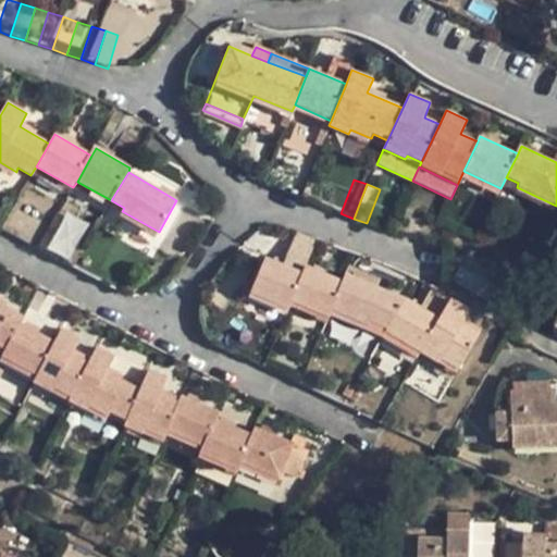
[(15,235),(32,206),(19,199),(1,229),(15,235)]
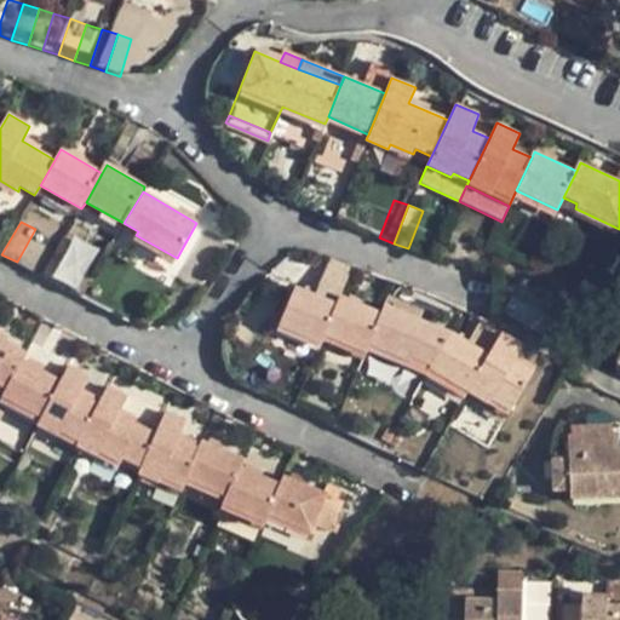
[(33,270),(51,237),(35,229),(17,262),(33,270)]
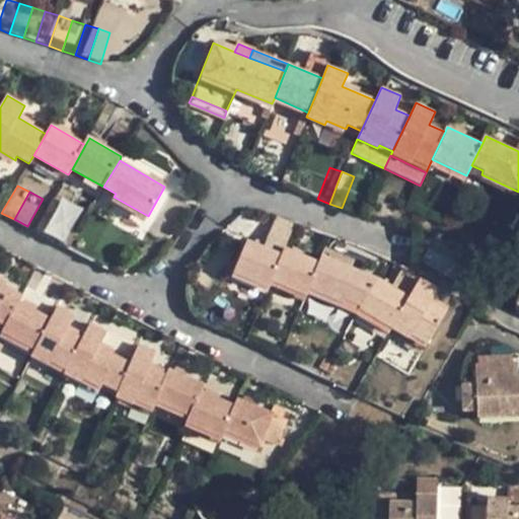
[(38,232),(53,205),(43,199),(27,226),(38,232)]
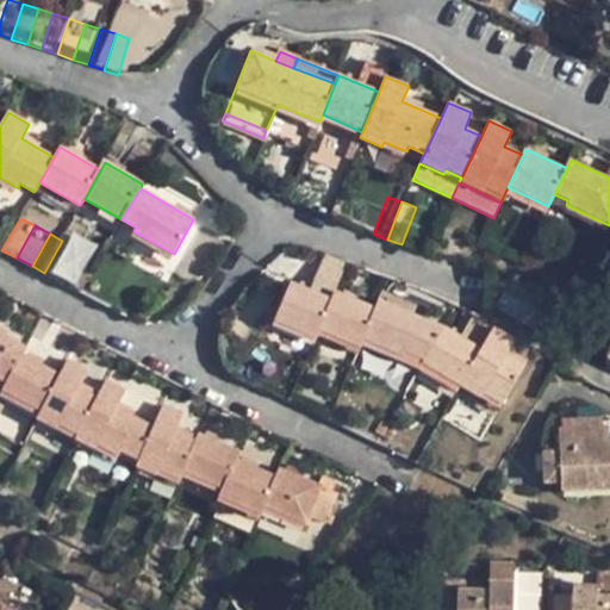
[(58,281),(78,249),(62,241),(44,273),(58,281)]
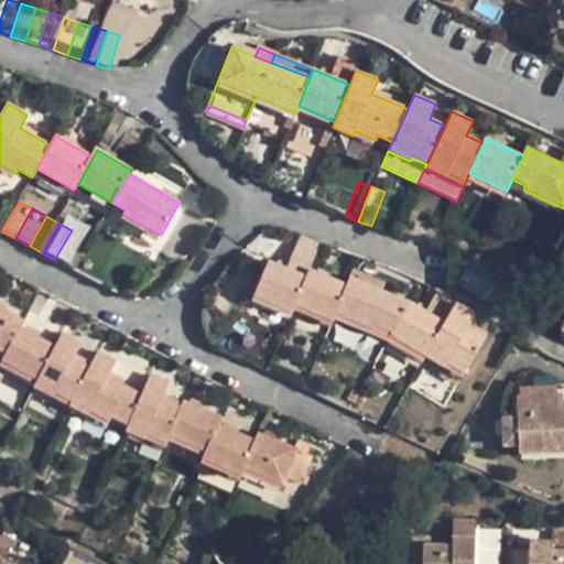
[(67,267),(84,237),(72,230),(54,260),(67,267)]
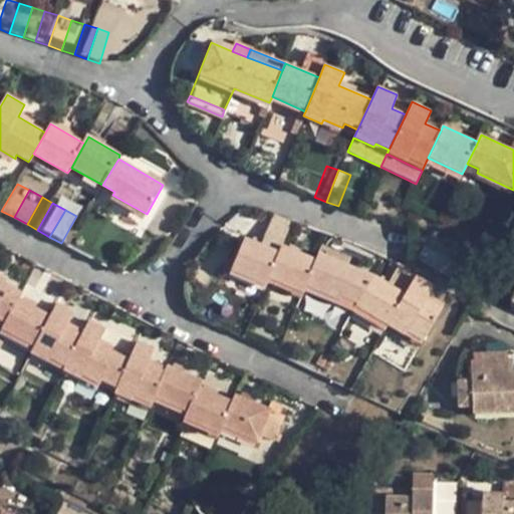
[(72,249),(88,222),(76,216),(61,243),(72,249)]
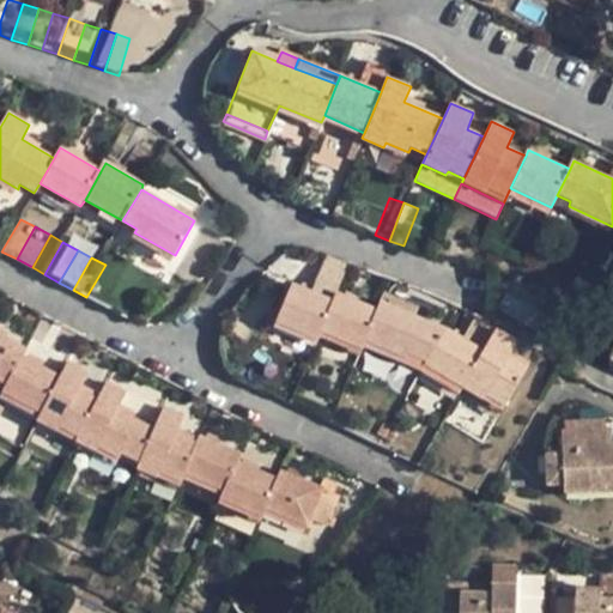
[(319,331),(332,302),(292,284),(274,321),(315,339),(319,331)]
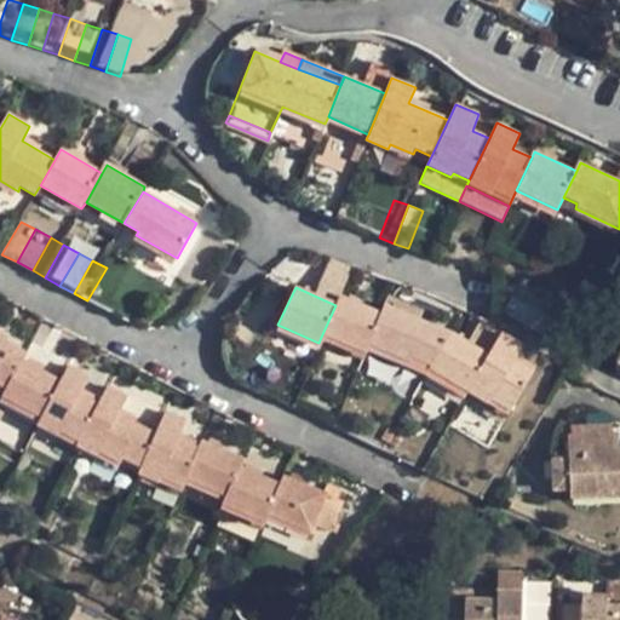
[(563,345),(573,329),(515,294),(504,310),(563,345)]
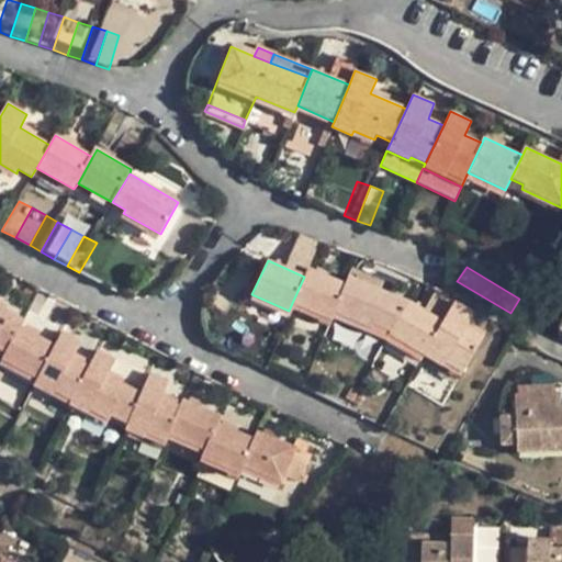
[(307,268),(304,277),(292,303),(330,319),(334,313),(347,284),(307,268)]
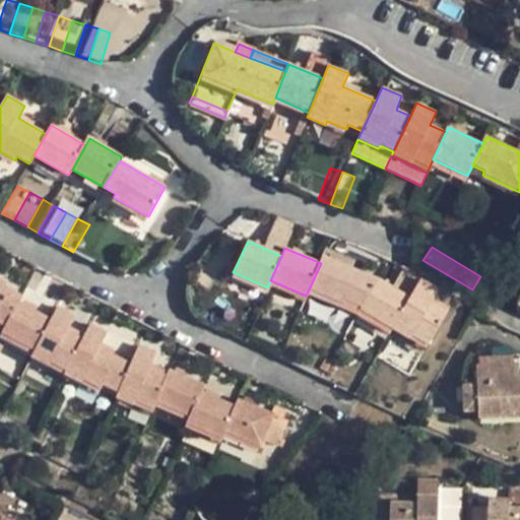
[(324,256),(321,263),(309,289),(344,303),(346,301),(361,307),(377,277),(324,256)]
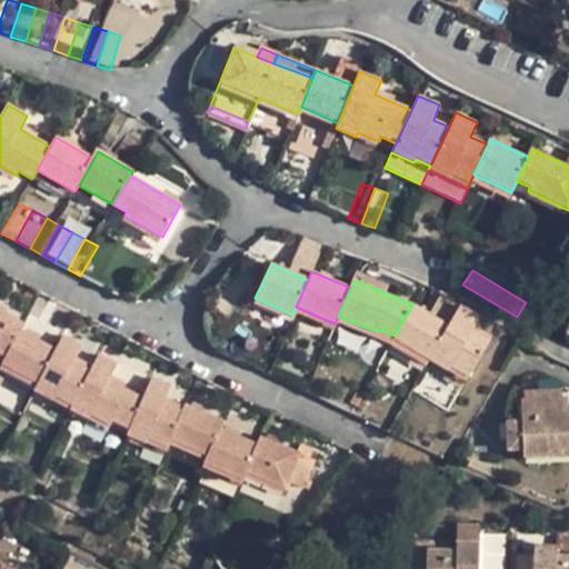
[(392,338),(428,359),(460,303),(445,295),(443,297),(439,295),(428,311),(412,303),(395,336),(392,338)]
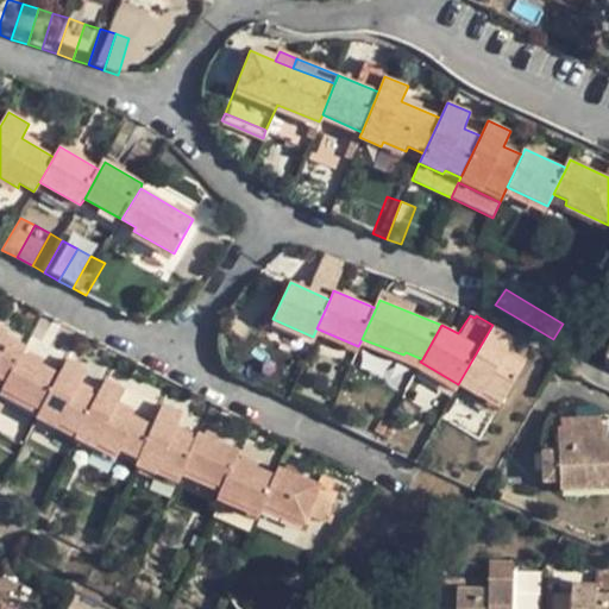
[(514,339),(493,325),(458,384),(478,396),(481,394),(500,405),(525,363),(507,352),(514,339)]
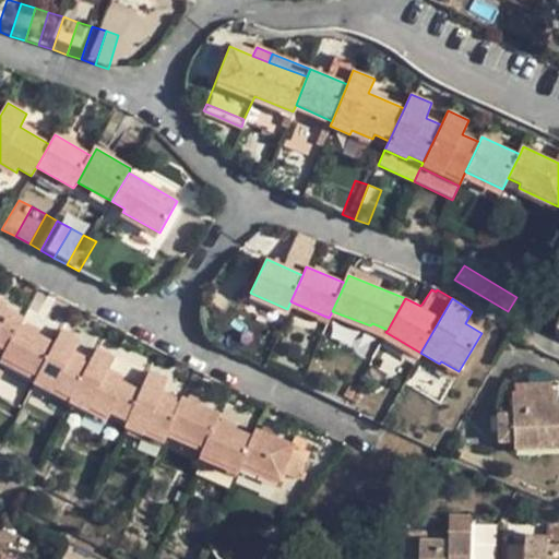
[(24,318),(0,305),(0,346),(7,349),(21,325),(24,318)]
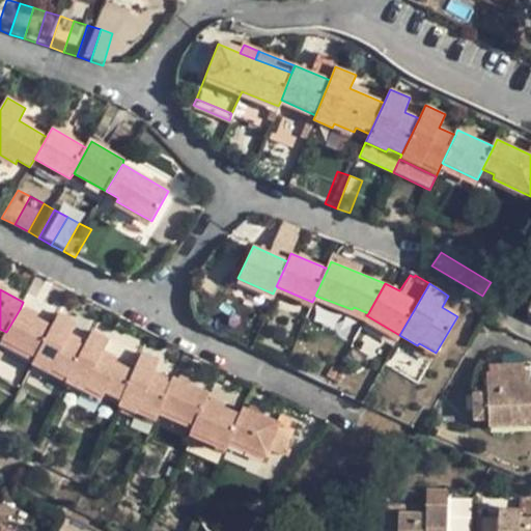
[(52,326),(20,309),(6,332),(3,339),(35,357),(52,326)]
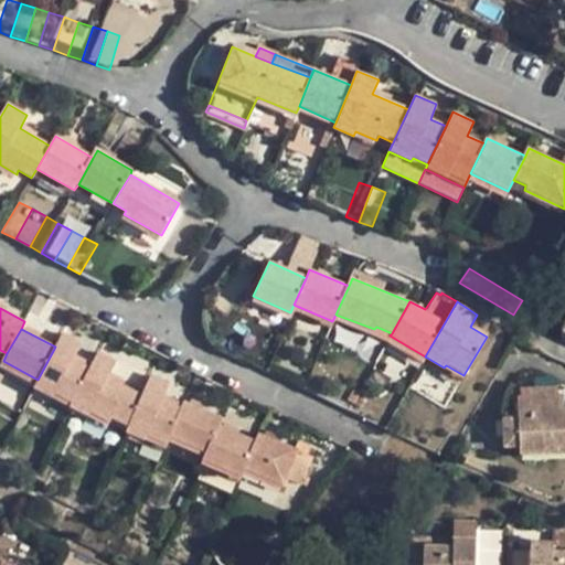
[(62,332),(55,347),(38,380),(33,388),(50,397),(53,392),(73,402),(89,369),(73,360),(81,342),(62,332)]
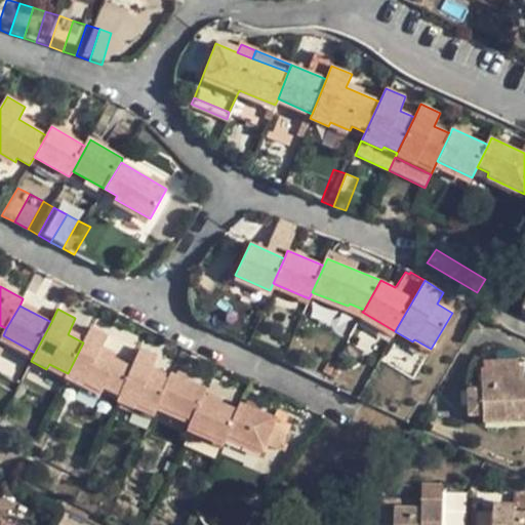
[(104,388),(119,397),(131,368),(102,352),(110,335),(91,326),(83,342),(68,373),(65,378),(82,387),(83,384),(101,393),(104,388)]
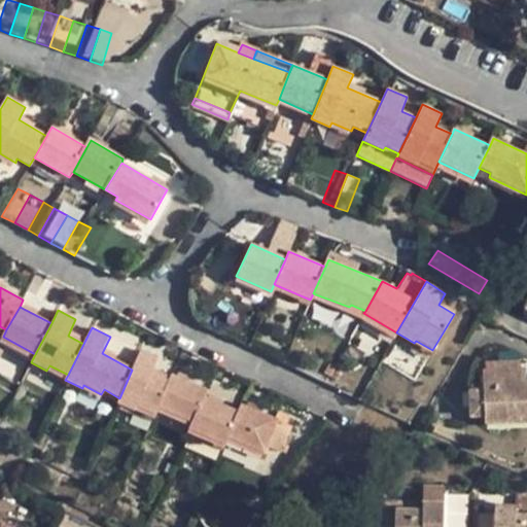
[(154,415),(159,407),(170,382),(151,375),(157,359),(140,351),(132,370),(119,398),(117,403),(135,411),(136,408),(154,415)]
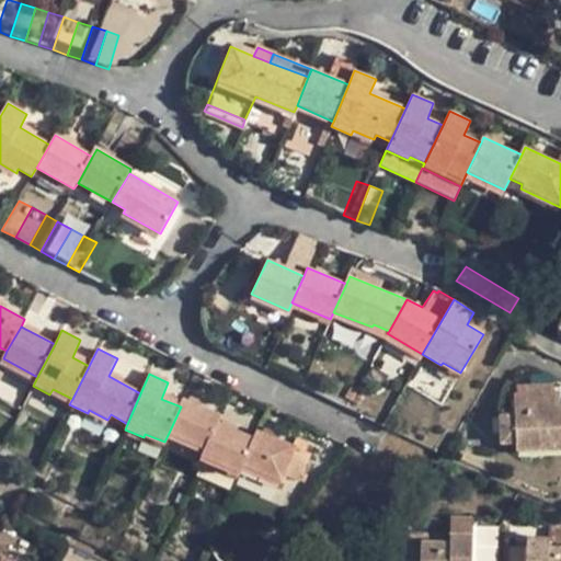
[(357,413),(375,382),(362,376),(345,407),(357,413)]
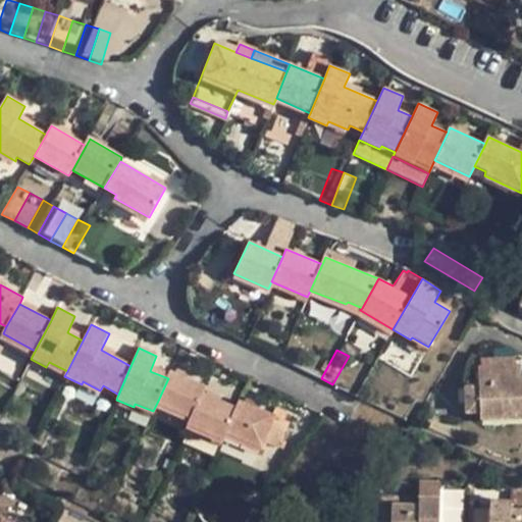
[(345,390),(360,362),(349,356),(332,384),(345,390)]
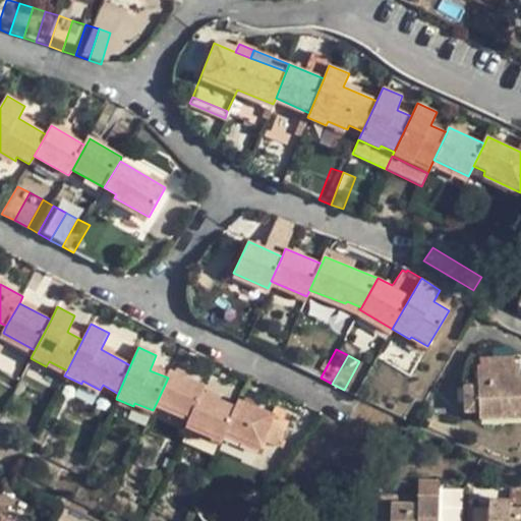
[(370,366),(359,361),(344,390),(355,395),(370,366)]
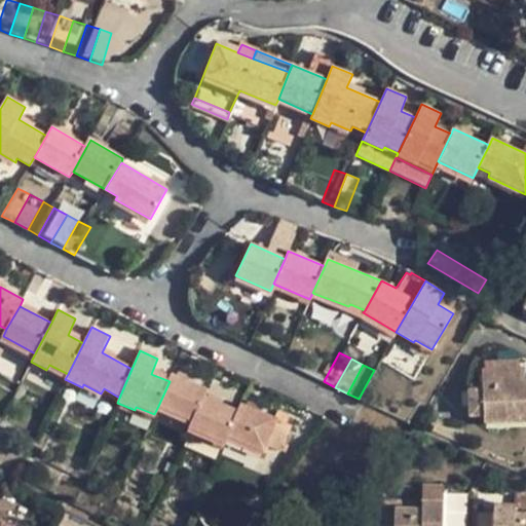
[(512,423),(525,422),(525,385),(523,385),(523,372),(514,372),(497,371),(497,367),(484,367),(485,372),(481,372),(482,393),(470,393),(471,417),(482,417),(512,416),(512,423)]
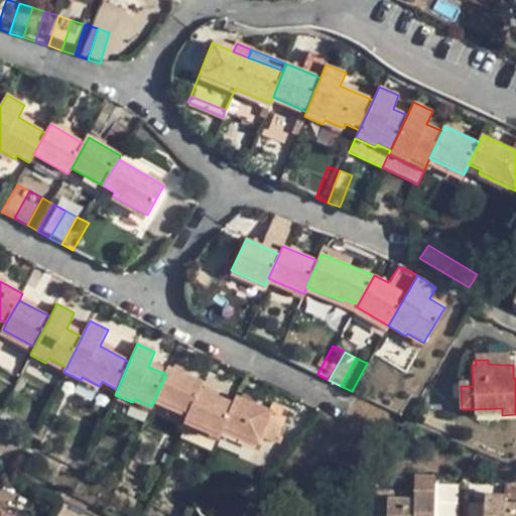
[(155,398),(190,412),(201,388),(203,382),(169,367),(166,374),(155,398)]
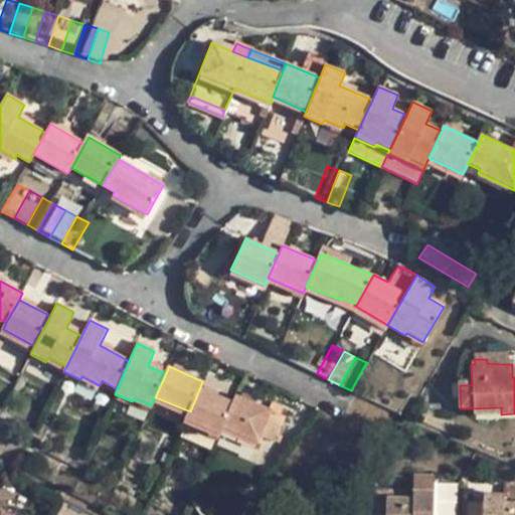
[(218,437),(221,427),(233,401),(200,387),(190,411),(185,422),(218,437)]
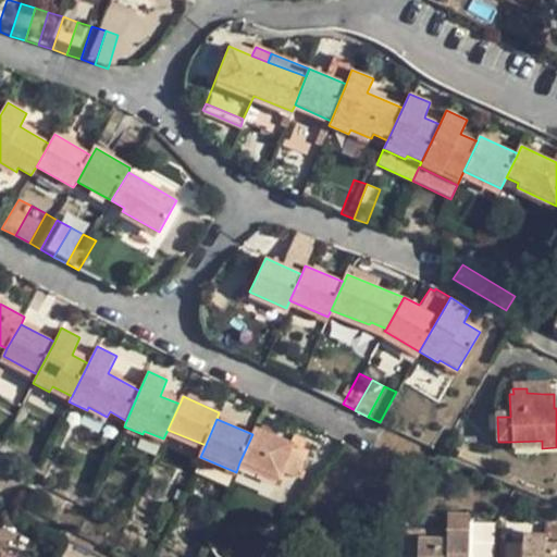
[(256,428),(252,434),(239,462),(279,479),(282,472),(297,478),(308,450),(256,428)]
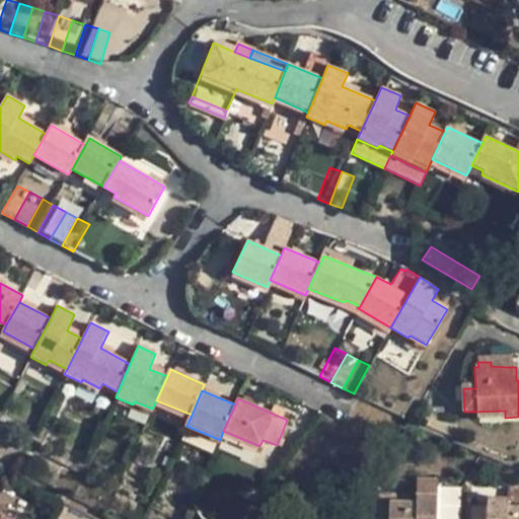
[(417,502),(390,500),(388,518),(436,518),(438,495),(418,494),(417,502)]
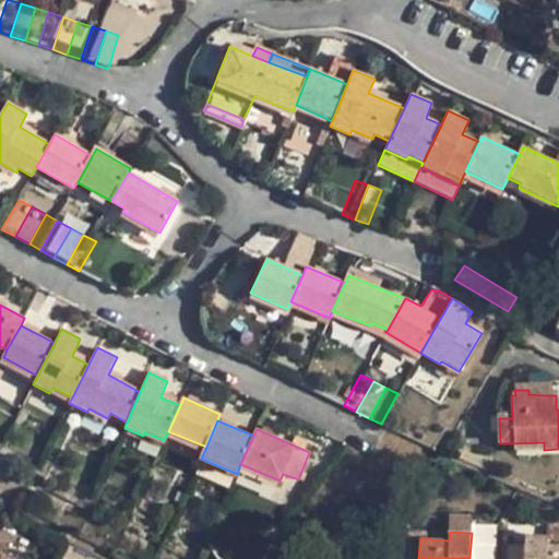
[(558,558),(558,543),(550,543),(546,542),(546,537),(523,535),(521,558),(558,558)]
